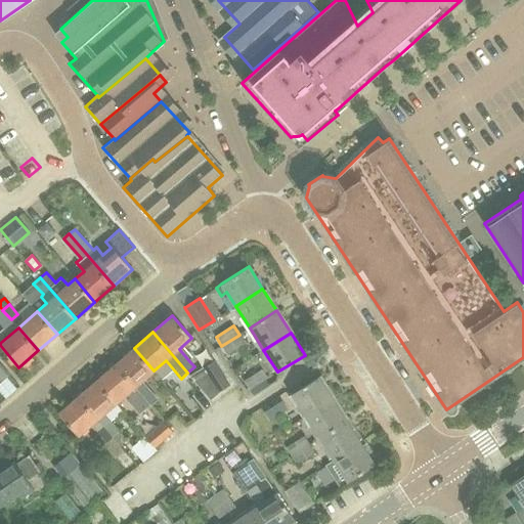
[(239,335),(221,346),(226,355),(246,343),(239,335)]
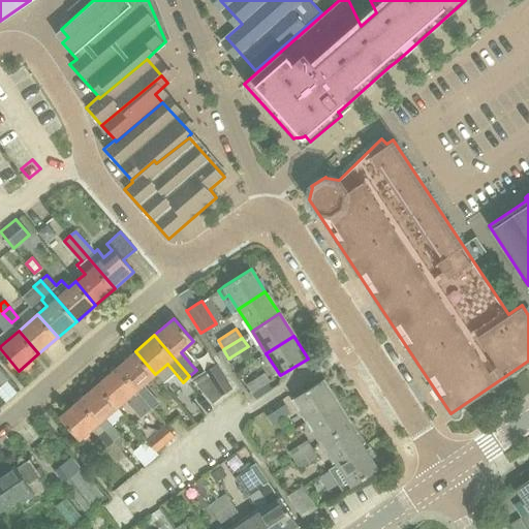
[(135,351),(117,368),(152,409),(158,403),(143,385),(155,374),(135,351)]
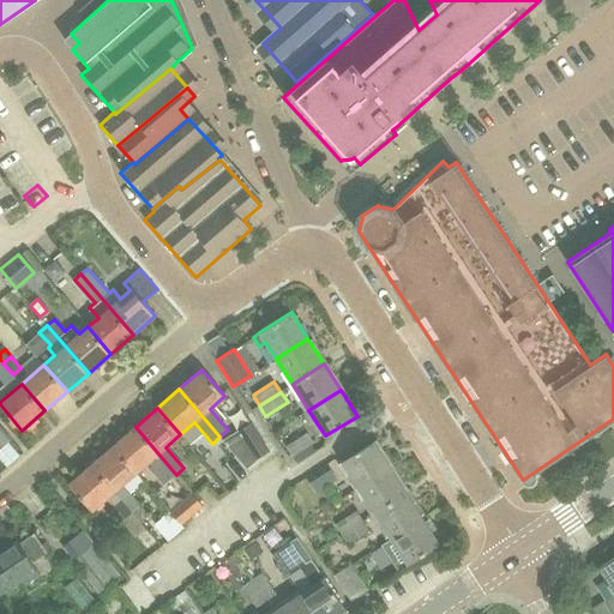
[(252,421),(239,429),(257,457),(270,449),(252,421)]
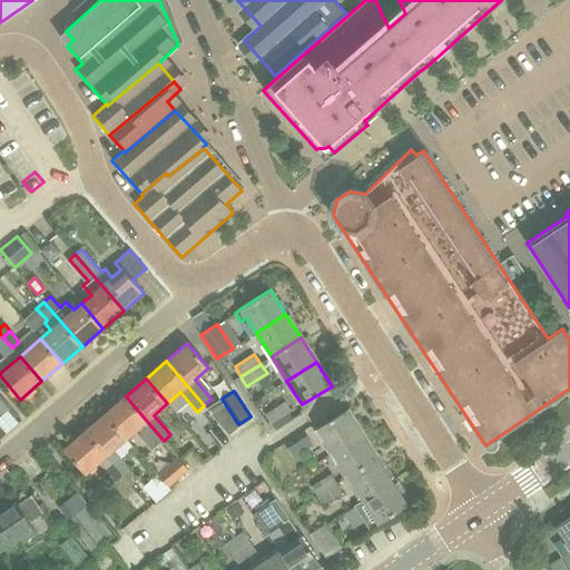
[(126,396),(106,414),(127,439),(136,431),(153,450),(164,441),(126,396)]
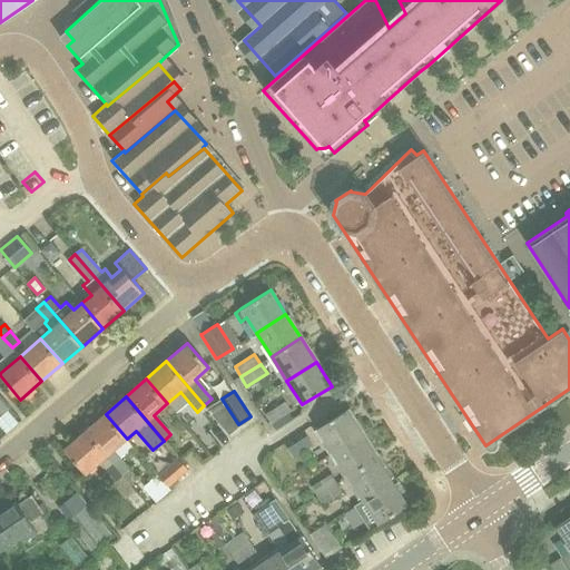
[(0,399),(0,416),(8,410),(9,409),(0,399)]
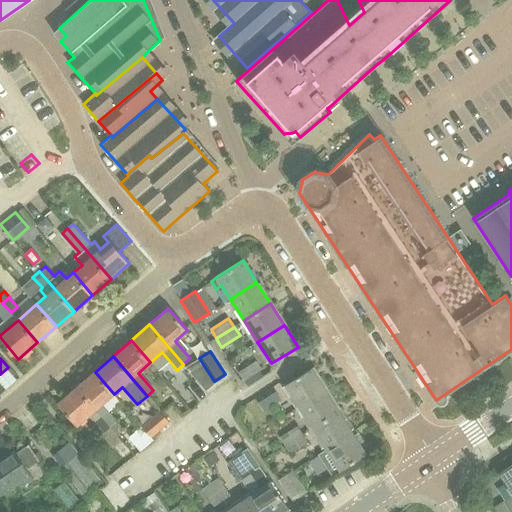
[(199,358),(186,367),(205,389),(214,381),(199,358)]
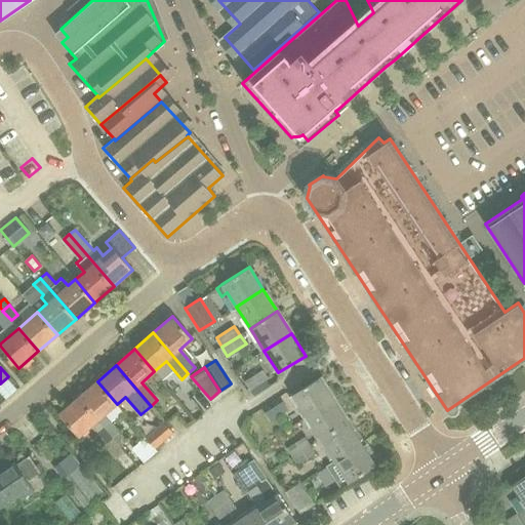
[(263,370),(244,380),(249,390),(268,378),(263,370)]
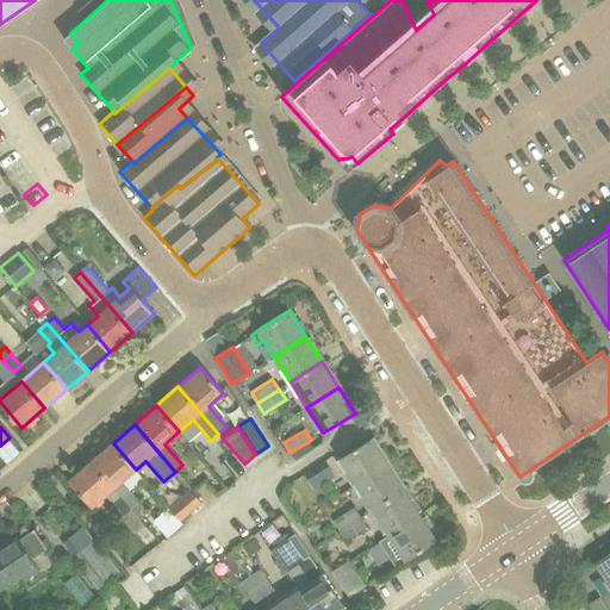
[(371,439),(340,458),(356,484),(387,464),(371,439)]
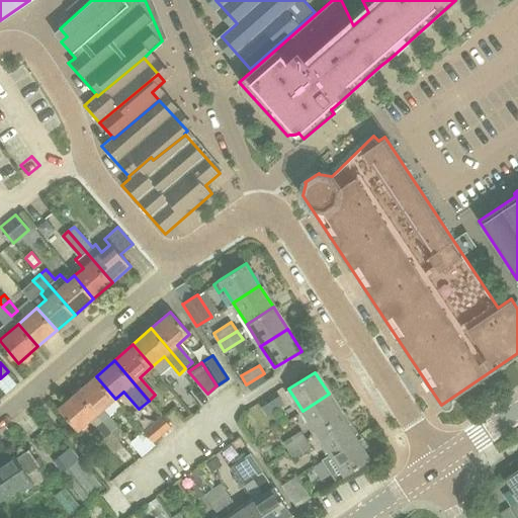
[(96,376),(77,393),(96,415),(101,421),(111,432),(117,440),(122,435),(101,411),(115,399),(96,376)]
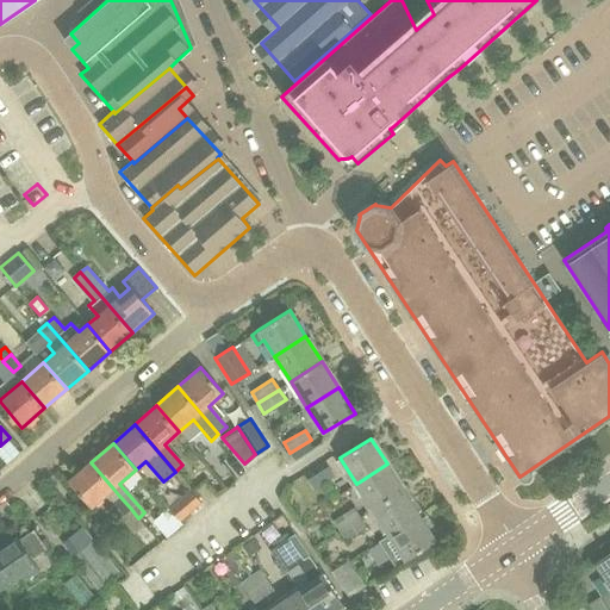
[(91,462),(68,481),(91,508),(106,495),(113,489),(91,462)]
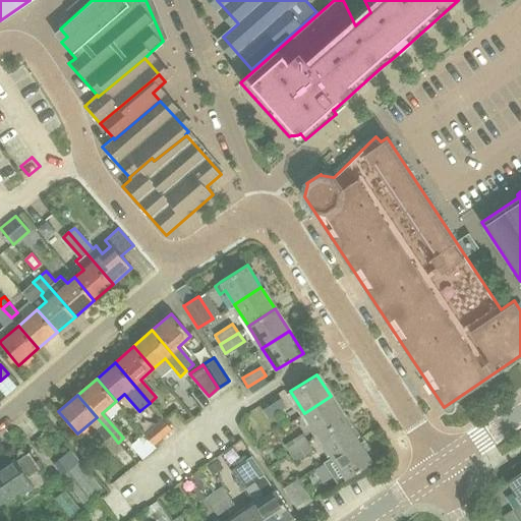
[(331,396),(304,413),(317,436),(345,418),(331,396)]
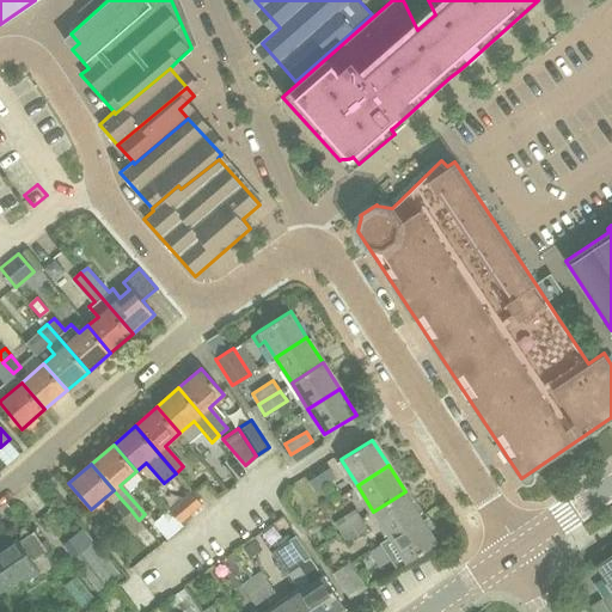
[(330,467),(308,482),(314,491),(336,478),(330,467)]
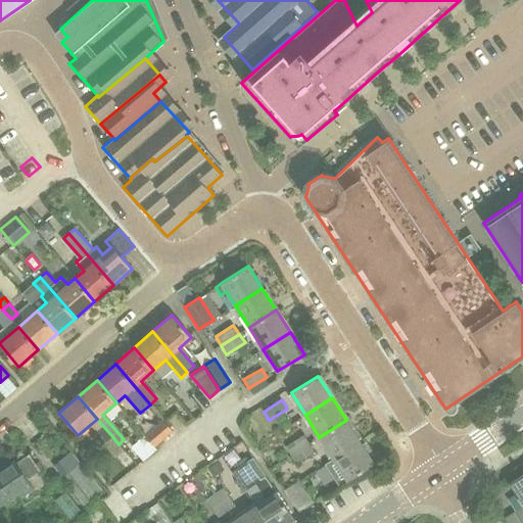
[(162,419),(144,435),(153,446),(173,430),(162,419)]
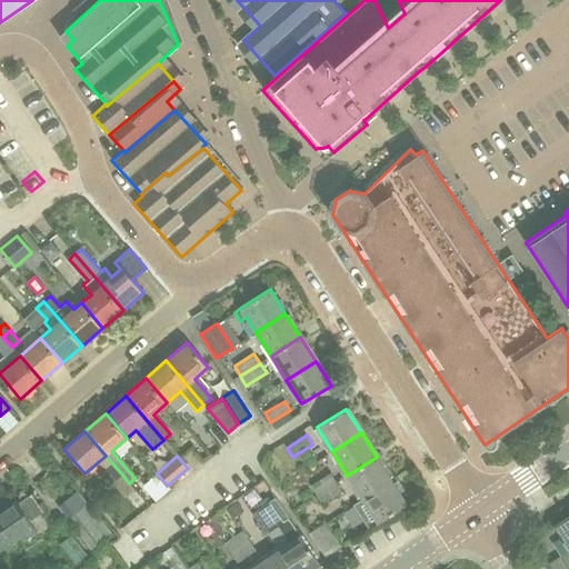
[(377,457),(347,476),(362,499),(391,480),(377,457)]
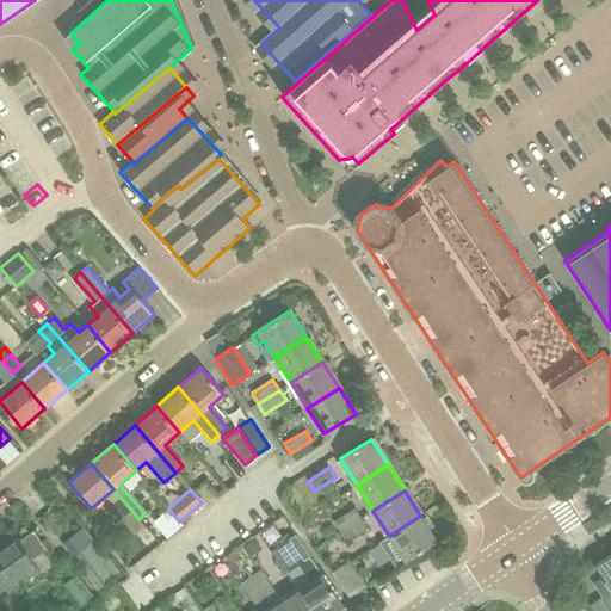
[(119,497),(111,504),(122,517),(131,510),(119,497)]
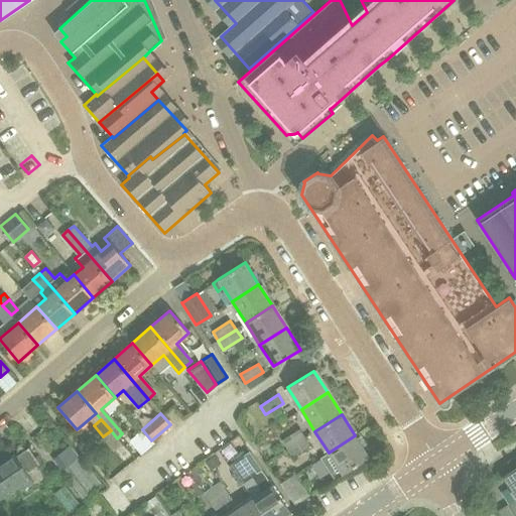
[(299,429),(281,440),(287,448),(305,437),(299,429)]
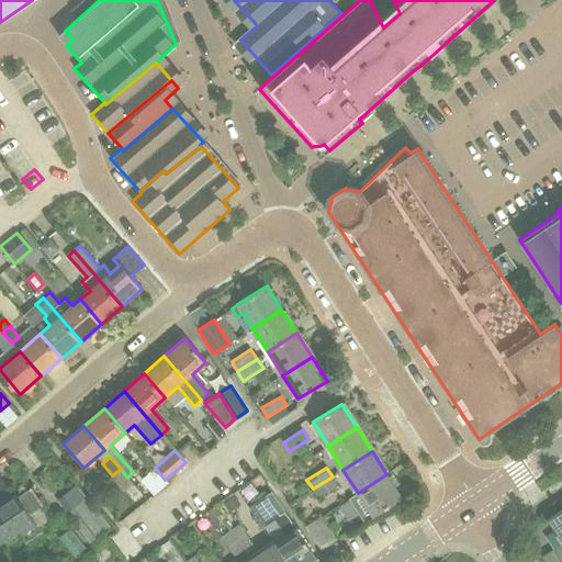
[(358,493),(348,499),(363,523),(373,517),(402,498),(386,474),(358,493)]
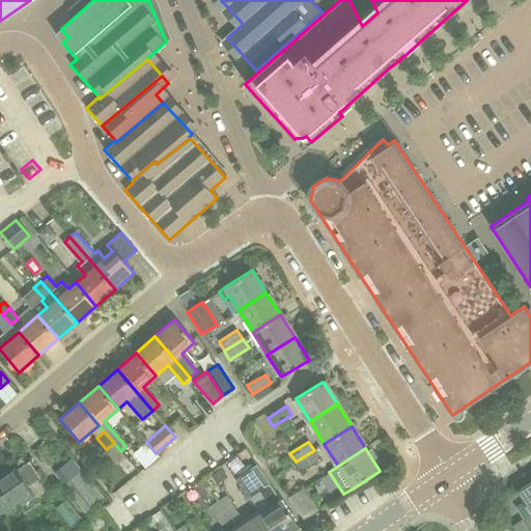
[(314,450),(296,462),(301,470),(319,458),(314,450)]
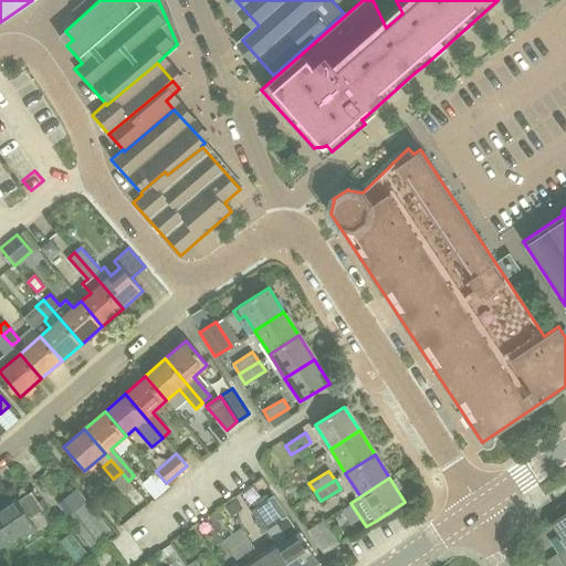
[(16,500),(0,510),(0,547),(19,535),(21,538),(35,528),(29,520),(43,510),(31,491),(17,501),(16,500)]
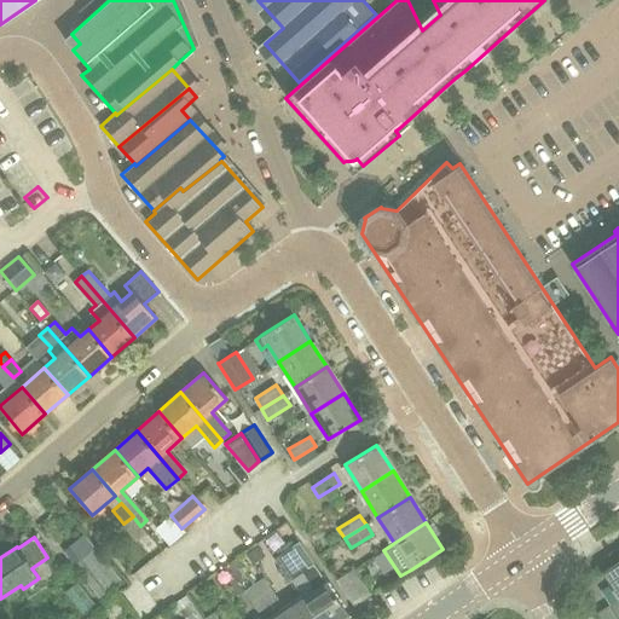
[(300,542),(275,559),(289,580),(304,571),(312,583),(317,590),(302,600),(314,618),(340,618),(348,613),(328,583),(300,542)]
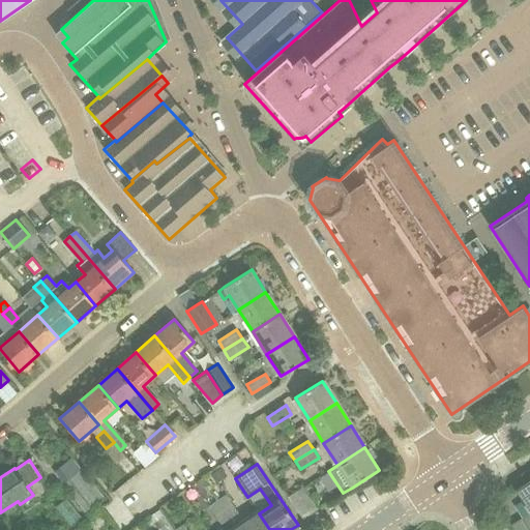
[(63,483),(62,484),(85,511),(104,496),(81,469),(76,473),(63,483)]
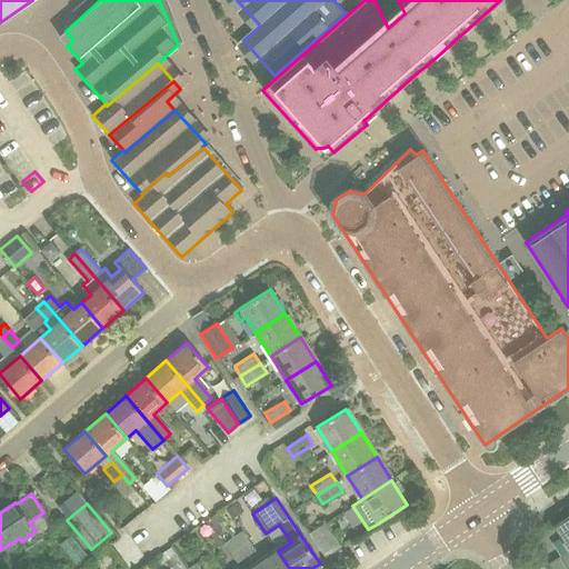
[(238,503),(227,511),(231,518),(242,511),(238,503)]
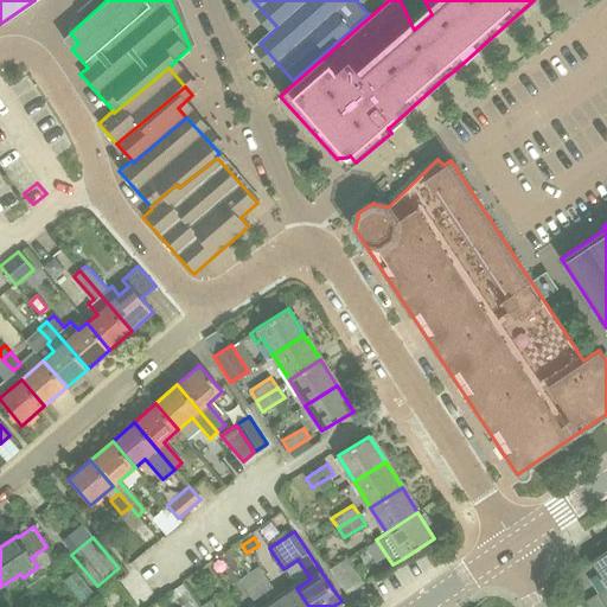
[(606,549),(590,561),(606,585),(606,549)]
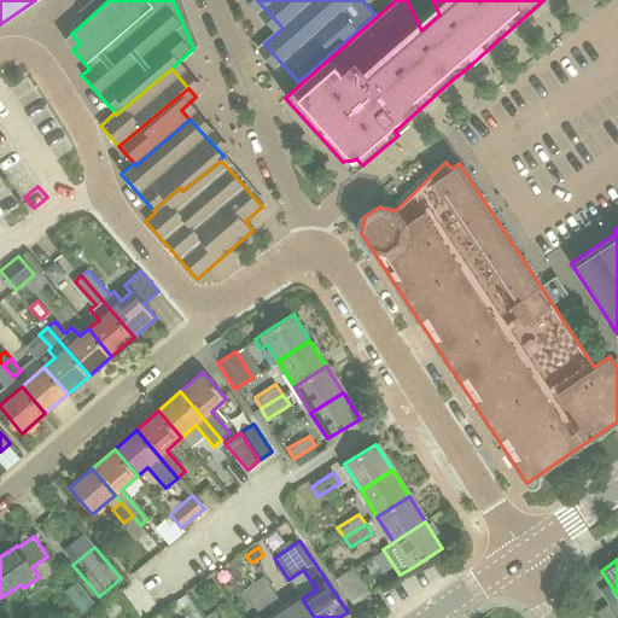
[(353,567),(337,577),(354,604),(369,594),(353,567)]
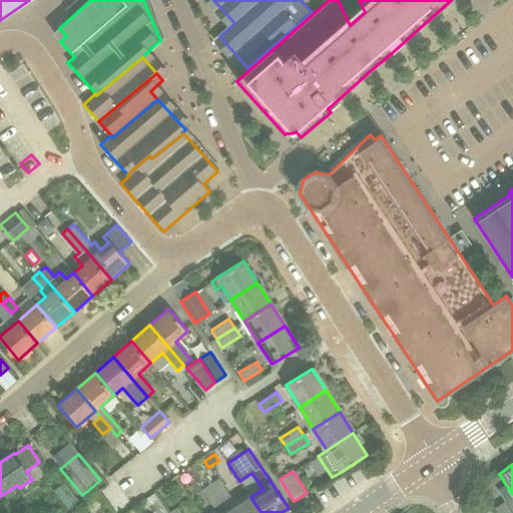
[(219,478),(210,484),(222,502),(231,496),(219,478)]
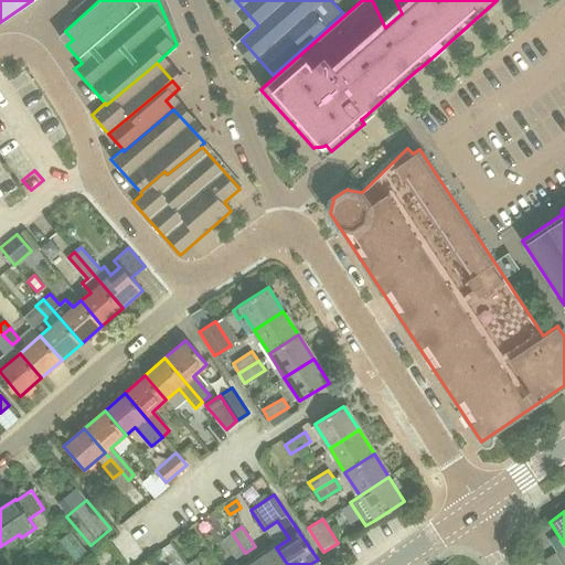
[(232,533),(223,540),(236,558),(245,553),(232,533)]
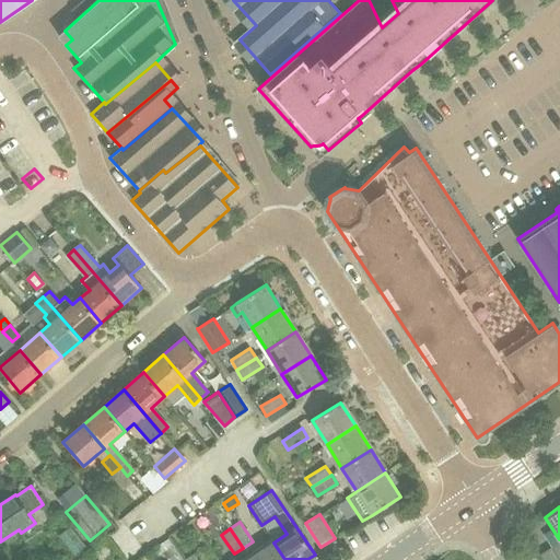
[(170,539),(159,547),(167,559),(183,559),(184,559),(173,545),(170,539)]
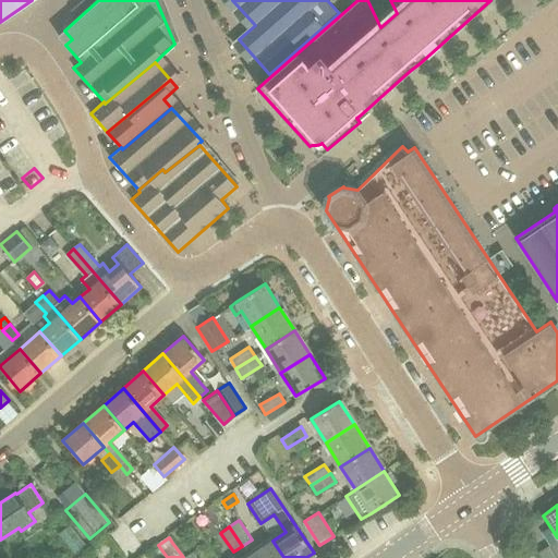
[(283,557),(273,541),(250,556),(250,557),(283,557)]
